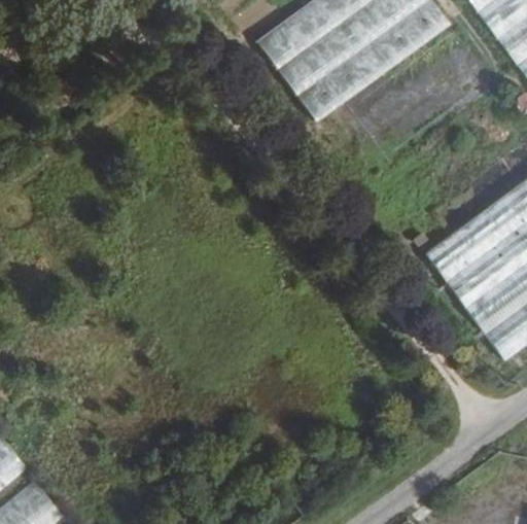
[(313,124),(454,33),(431,0),(314,0),(256,37),(313,124)]
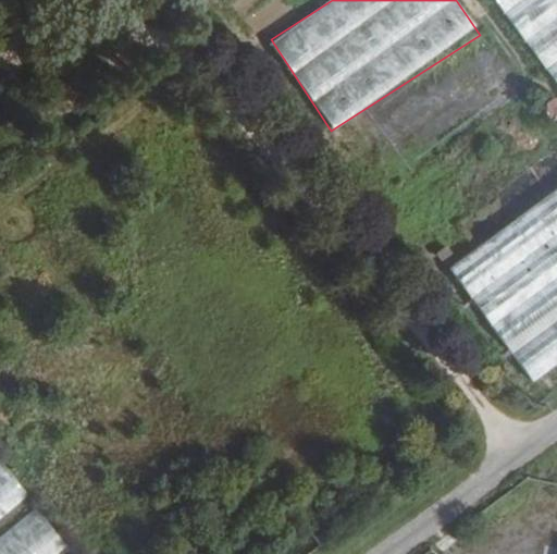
[(556,364),(556,0),(495,0),(556,85),(556,188),(449,266),(533,382),(556,364)]
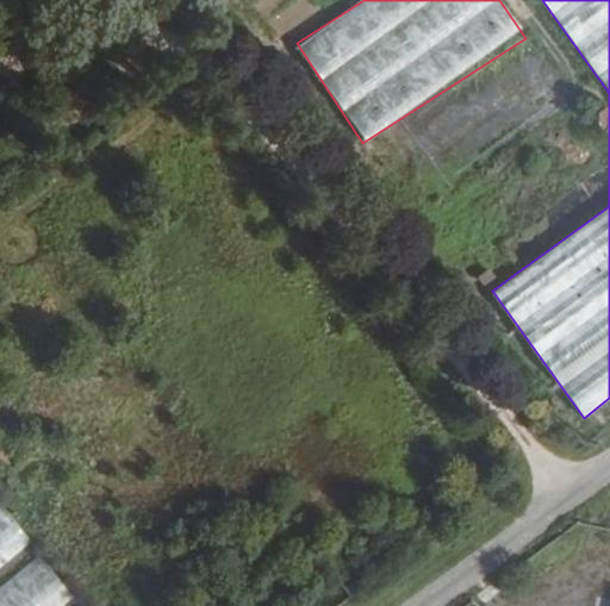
[(609,111),(607,111),(603,111),(599,113),(597,117),(597,119),(596,122),(597,124),(598,126),(601,129),(605,132),(609,131),(609,130),(609,111)]
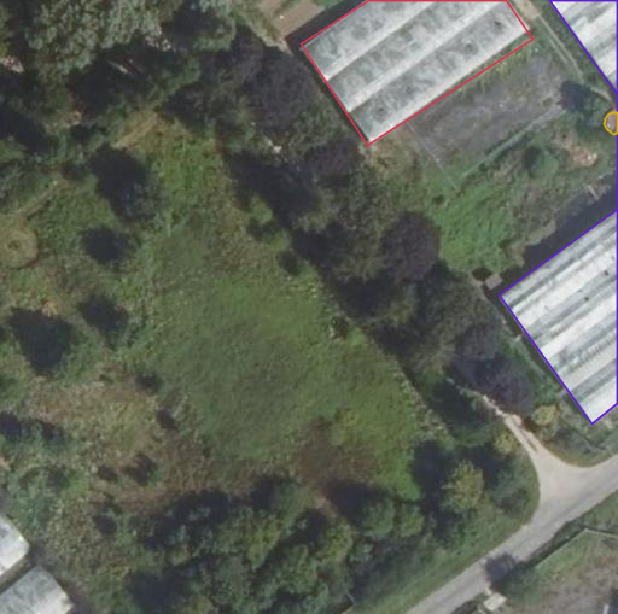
[(497,279),(491,270),(484,275),(490,284),(497,279)]
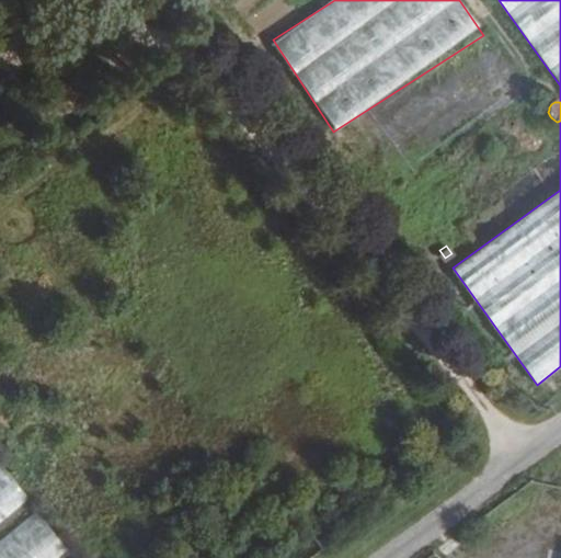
[(0,521),(31,497),(2,462),(0,464),(0,521)]
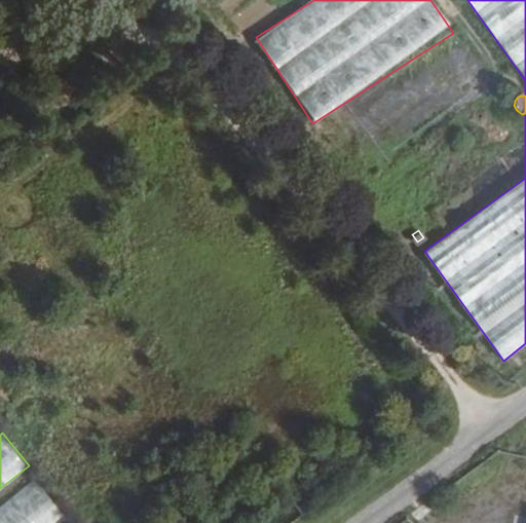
[(47,522),(65,510),(38,477),(0,508),(0,522),(47,522)]
